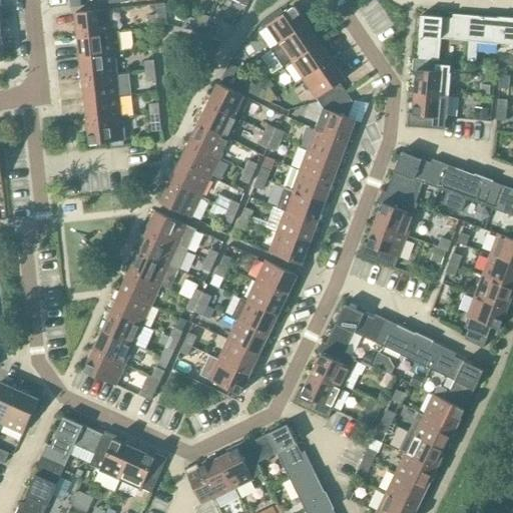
[(157,15),(166,14),(164,3),(156,4),(157,15)]
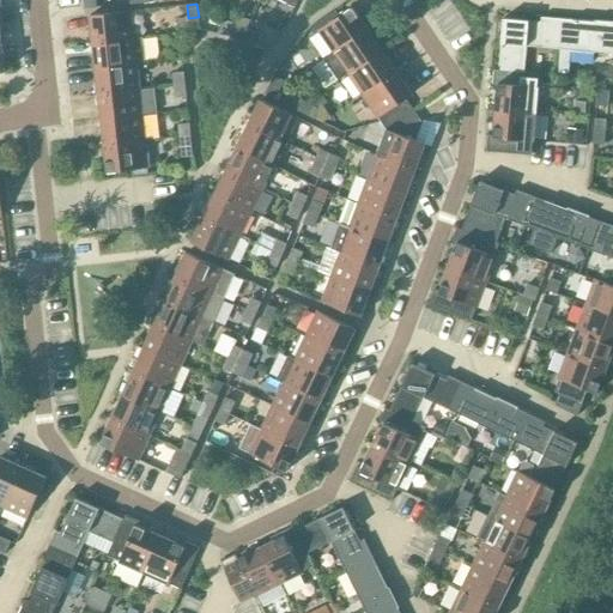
[(334,53),(368,30),(352,7),(319,30),(334,53)]
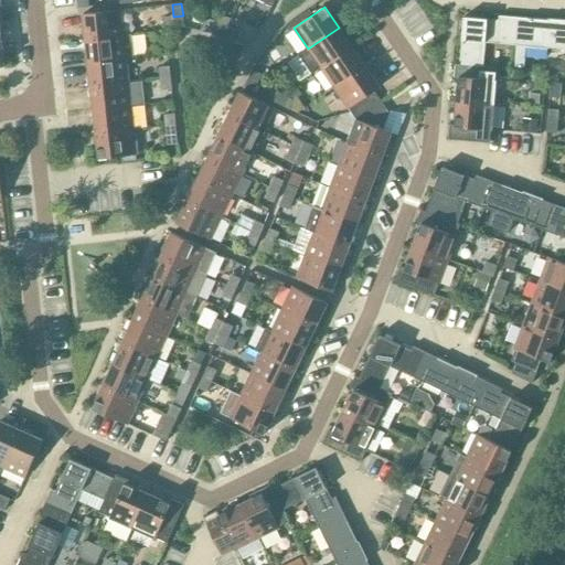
[(86,39),(124,35),(121,10),(83,14),(86,39)]
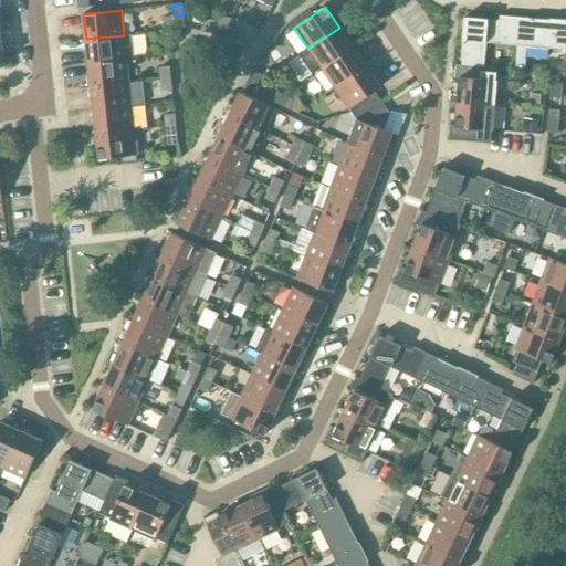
[(174,17),(175,28),(185,27),(184,16),(174,17)]
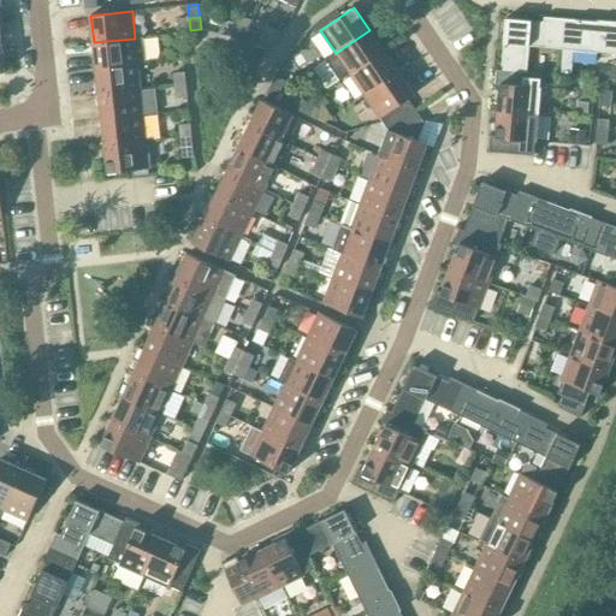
[(557,49),(560,18),(544,17),(544,22),(505,18),(502,70),(497,70),(497,71),(542,75),(542,73),(527,72),(529,47),(557,49)]
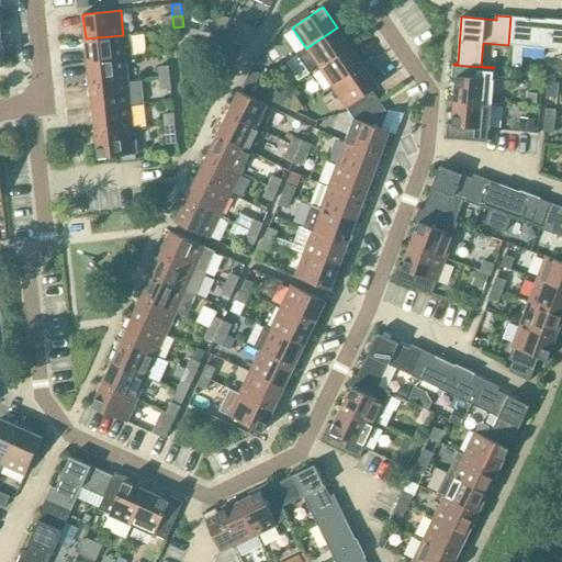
[(165,29),(173,27),(172,17),(164,18),(165,29)]
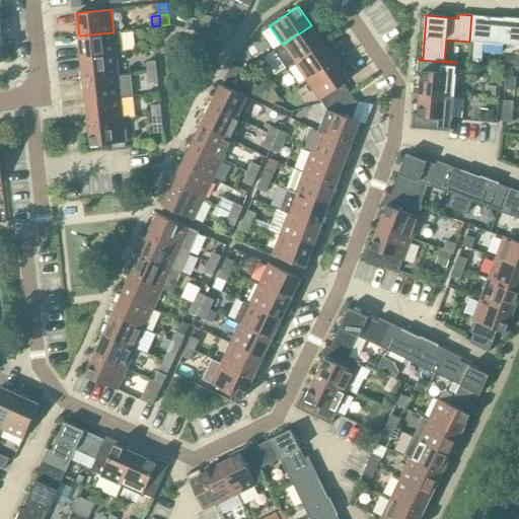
[(471,15),(469,42),(473,42),(472,56),(483,57),(484,43),(518,45),(518,23),(507,22),(507,20),(485,18),(485,16),(471,15)]
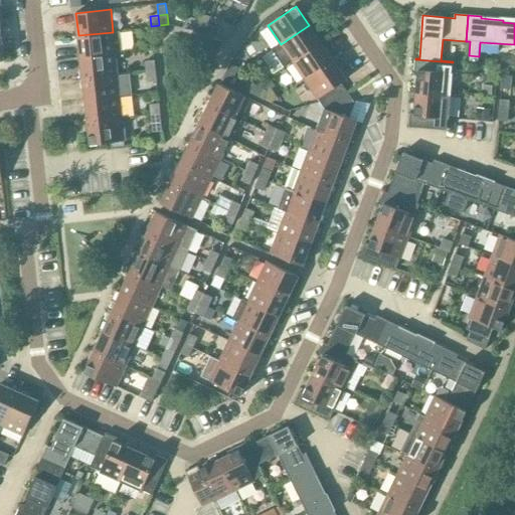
[(207,25),(205,33),(228,39),(235,26),(218,21),(217,27),(207,25)]
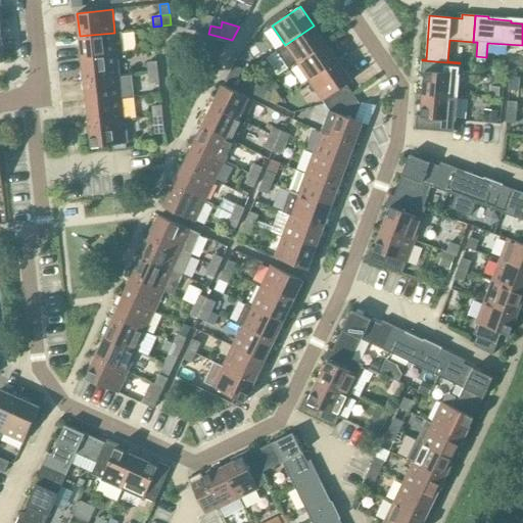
[(208,34),(210,26),(200,22),(198,32),(208,34)]
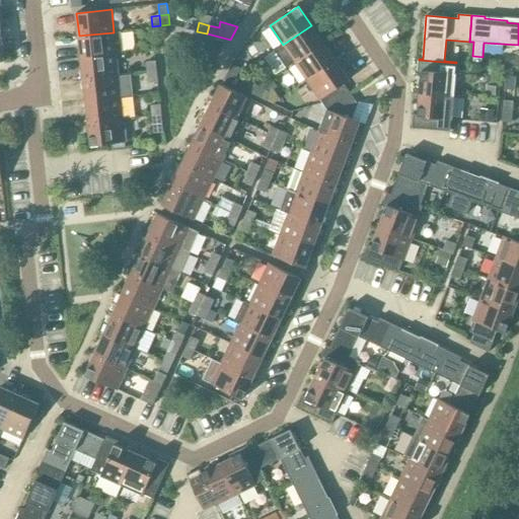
[(160,25),(152,26),(153,38),(162,36),(160,25)]
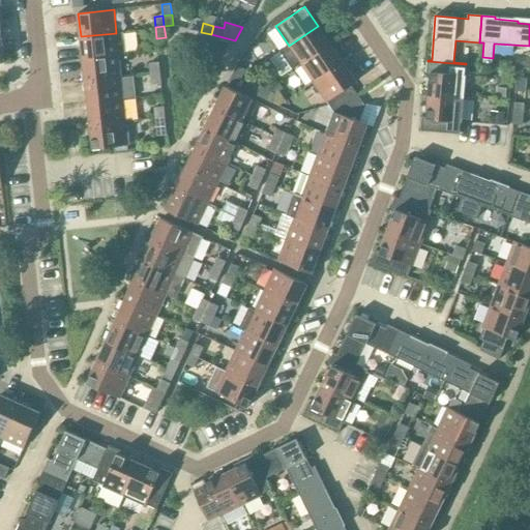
[(330,43),(318,26),(289,46),(280,52),(292,70),(301,64),(330,43)]
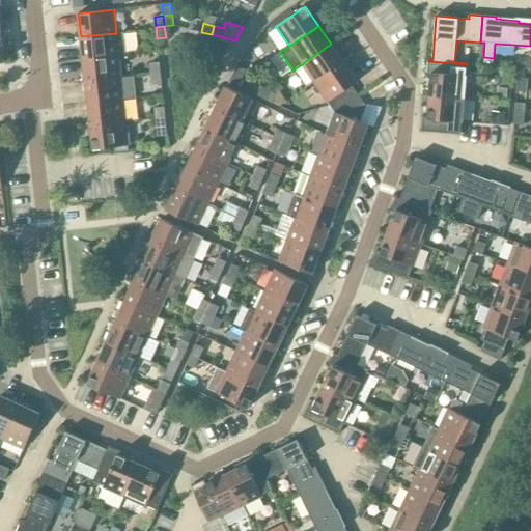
[(127,54),(123,32),(116,33),(81,36),(83,59),(118,55),(127,54)]
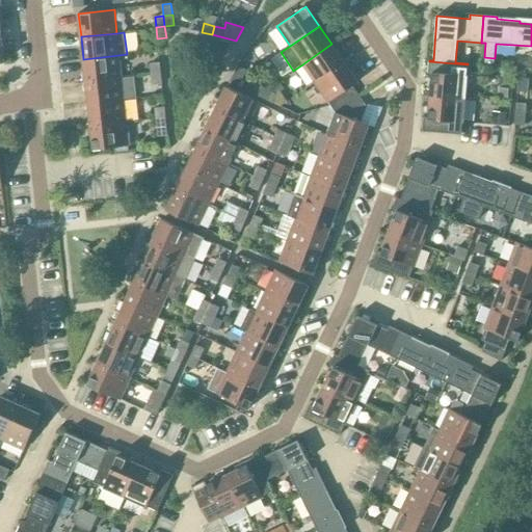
[(345,62),(331,44),(302,64),(315,83),(345,62)]
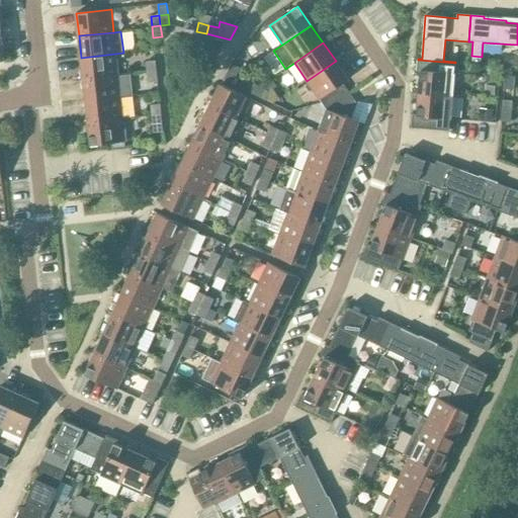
[(118,76),(115,54),(81,58),(83,79),(118,76)]
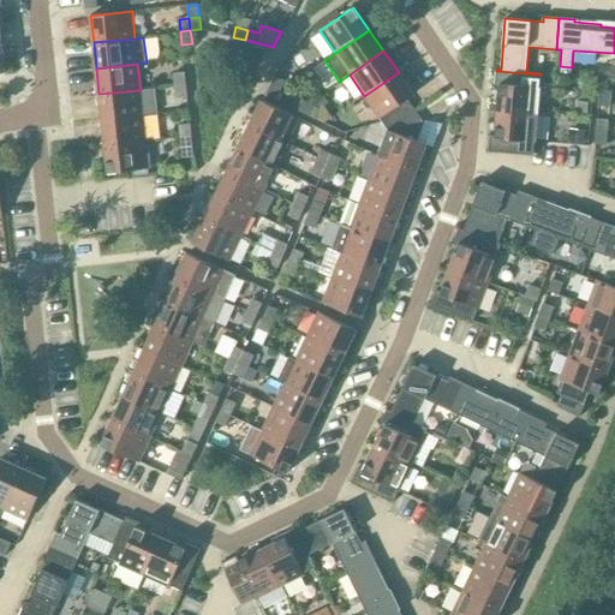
[(541,75),(496,71),(495,85),(500,87),(497,111),(538,114),(541,88),(539,88),(541,75)]
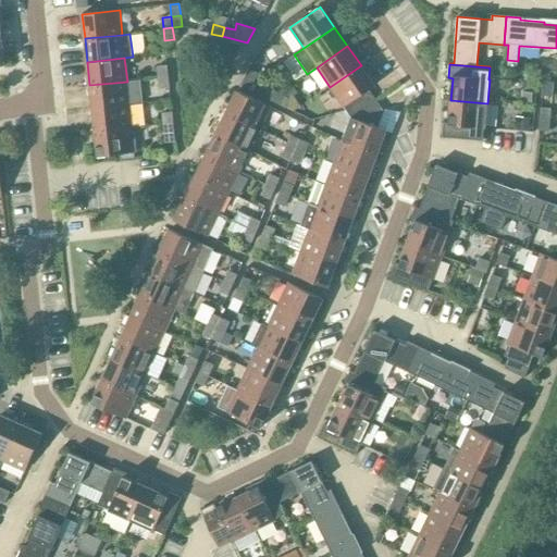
[(159,77),(169,76),(166,65),(158,66),(159,77)]
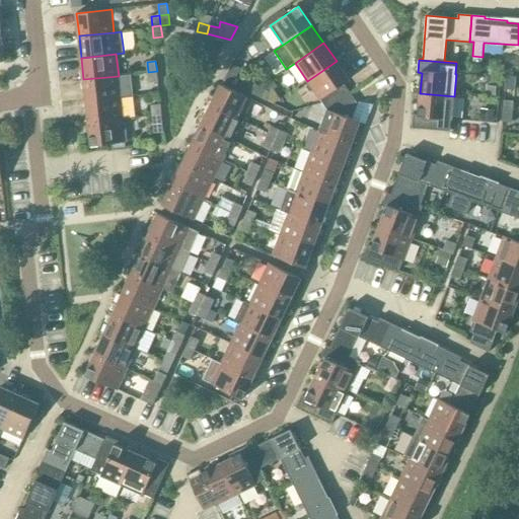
[(337,61),(307,81),(326,109),(350,93),(344,84),(349,80),(337,61)]
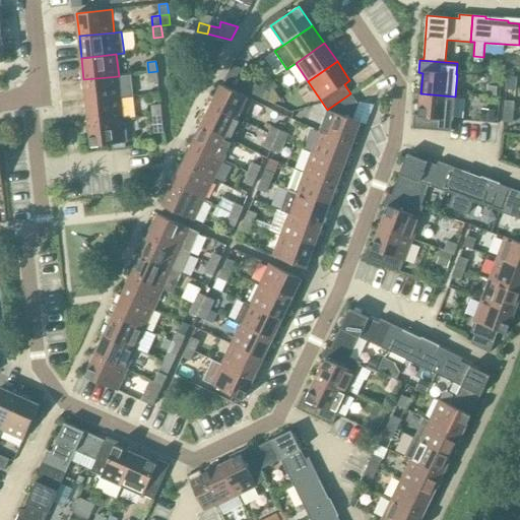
[(241,68),(233,65),(225,80),(234,84),(241,68)]
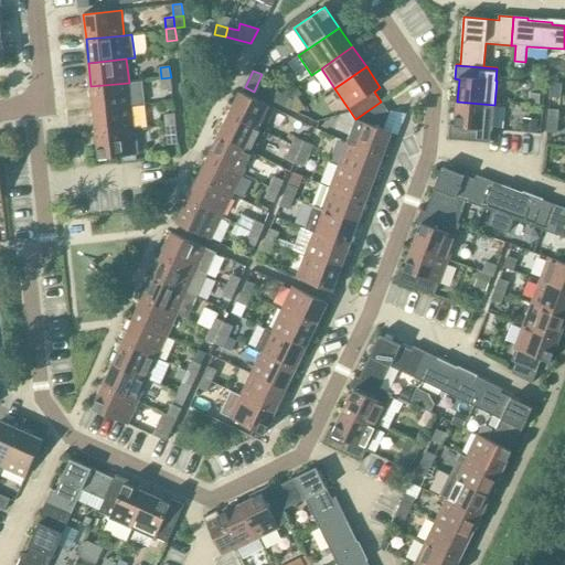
[(171,77),(161,78),(162,91),(172,89),(171,77)]
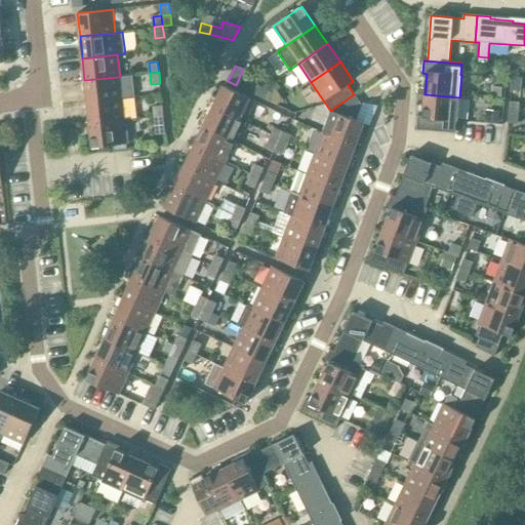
[(120,77),(84,80),(87,103),(122,98),(120,77)]
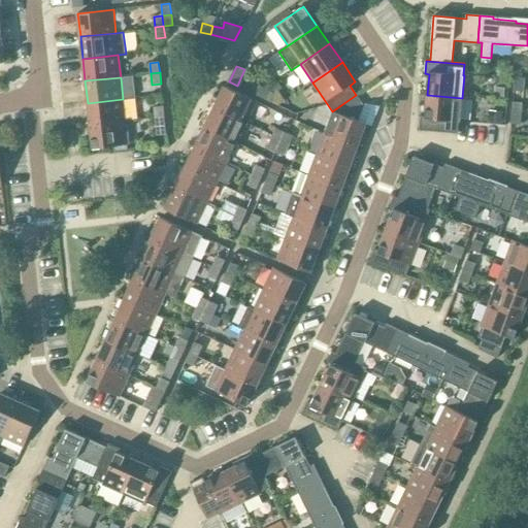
[(258,96),(265,80),(259,78),(256,85),(250,81),(245,90),(258,96)]
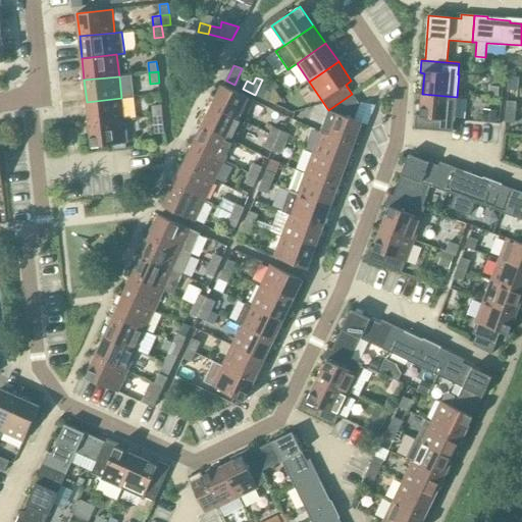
[(509,79),(508,90),(517,91),(518,80),(509,79)]
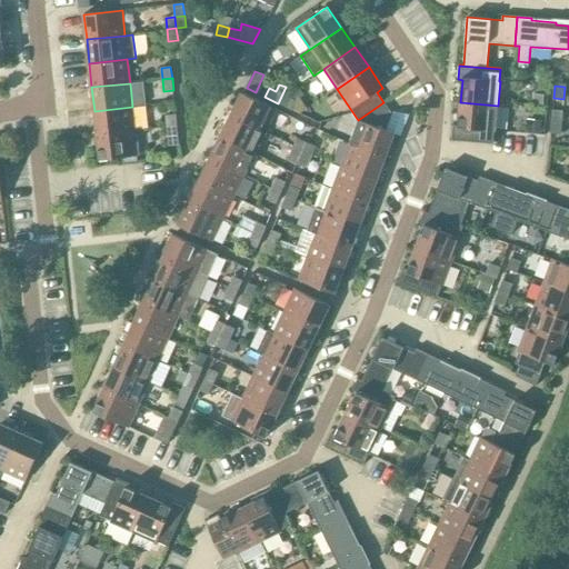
[(286,87),(278,103),(291,109),(296,101),(286,96),(289,88),(286,87)]
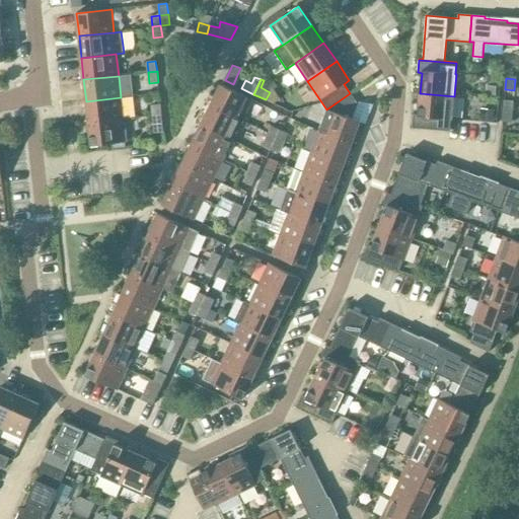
[(211,105),(242,121),(252,100),(221,84),(211,105)]
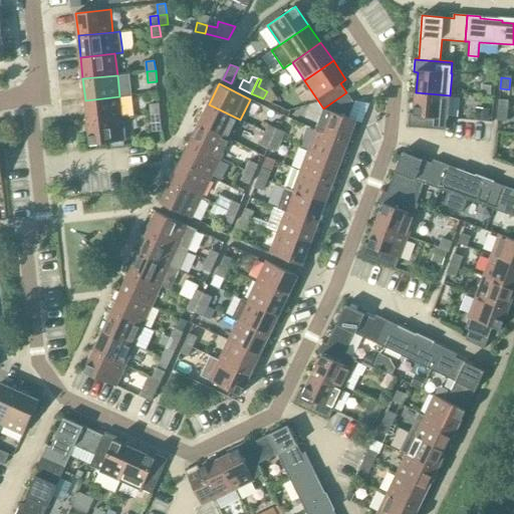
[(492,85),(483,84),(482,94),(491,95),(492,85)]
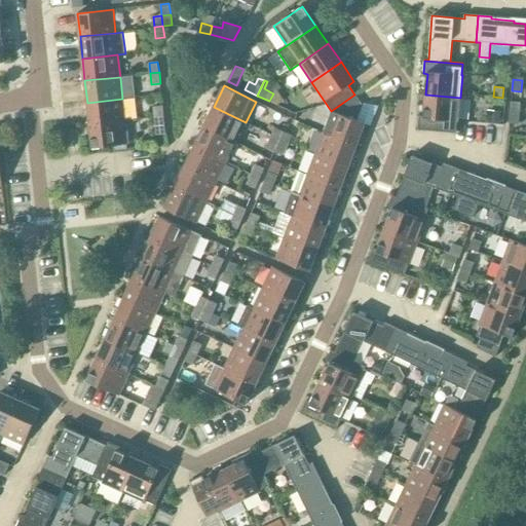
[(324,133),(357,145),(365,123),(359,121),(364,107),(354,95),(331,111),(324,133)]
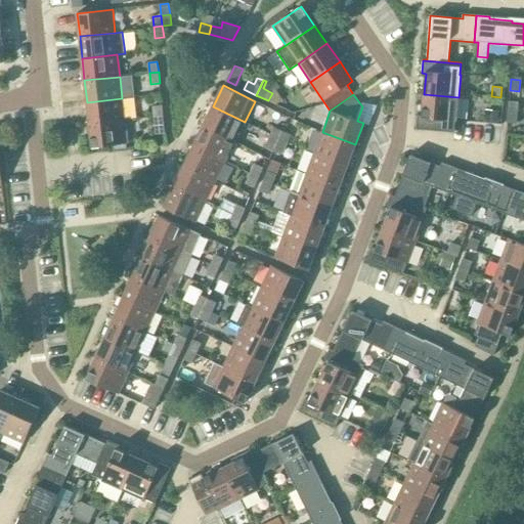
[(455,121),(456,121),(459,97),(424,94),(422,116),(418,115),(417,129),(454,132),(455,121)]
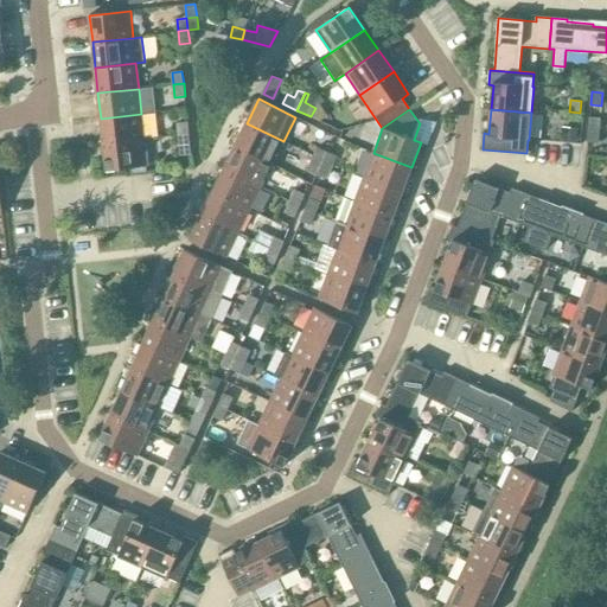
[(144,140),(141,114),(101,119),(103,144),(144,140)]
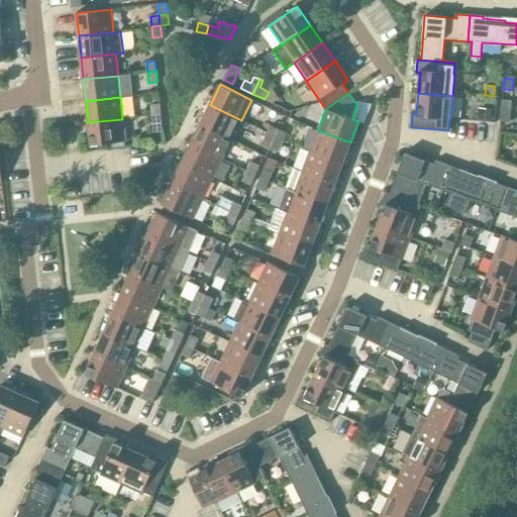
[(502,111),(510,112),(511,100),(503,100),(502,111)]
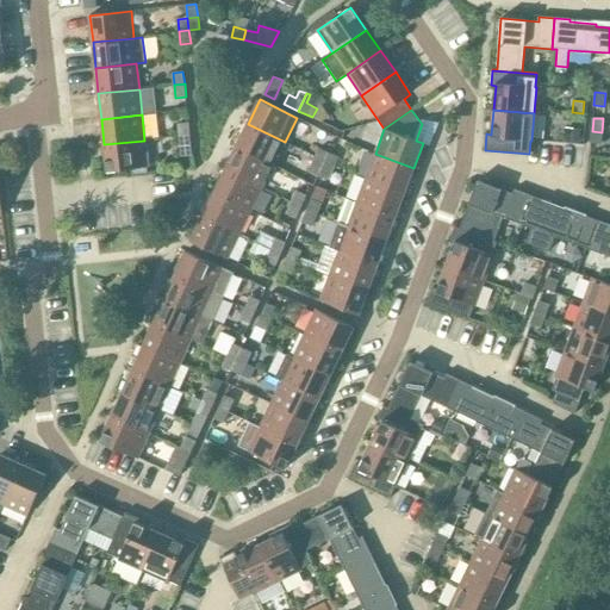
[(179,136),(190,135),(188,123),(178,124),(179,136)]
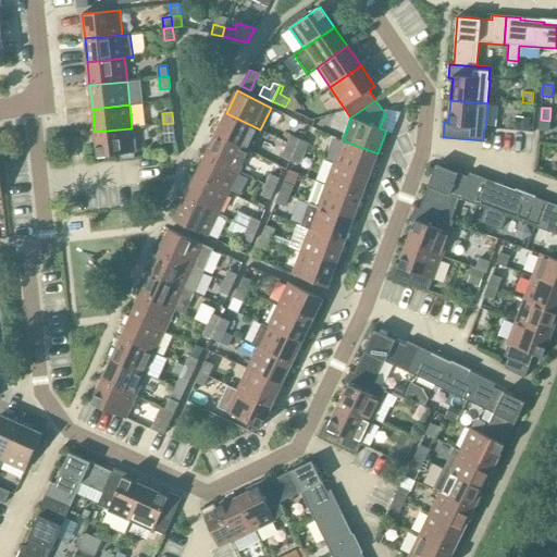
[(226,113),(215,134),(249,150),(260,130),(226,113)]
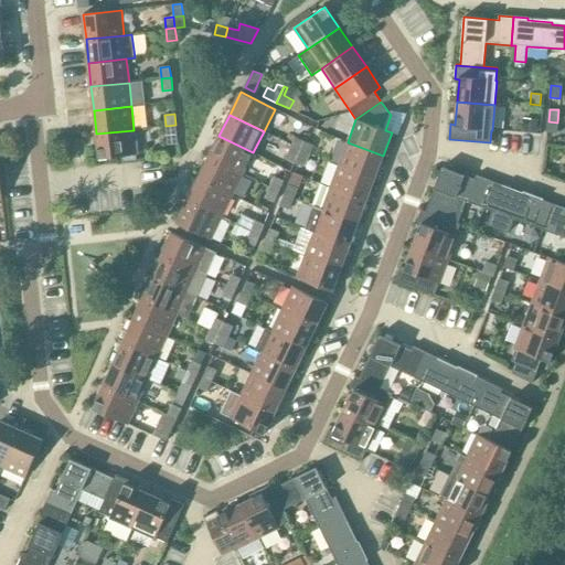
[(557,123),(548,121),(547,132),(557,134),(557,123)]
